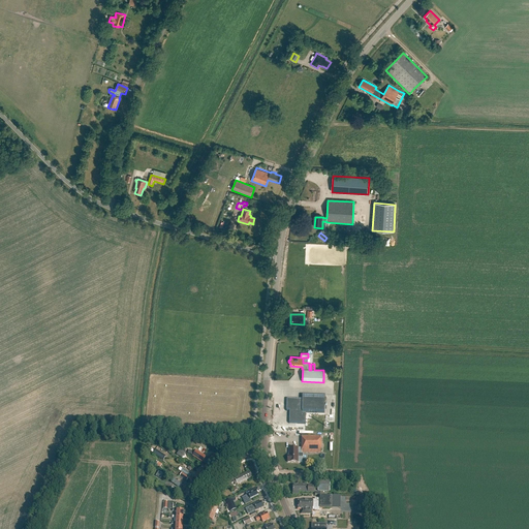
[(290,411),(290,425),(306,425),(306,413),(324,413),(325,396),(303,395),(303,399),(287,399),(287,411),(290,411)]
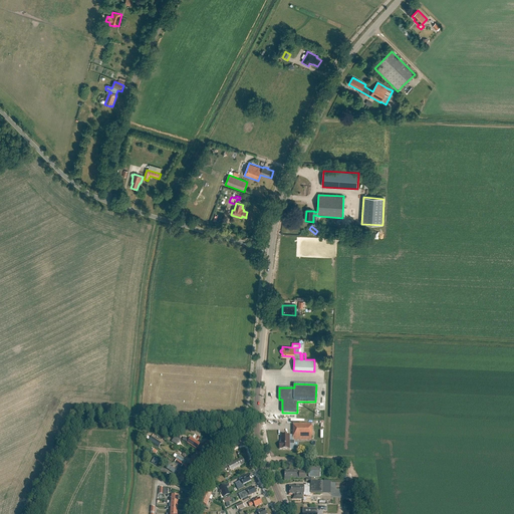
[(312,424),(293,424),(293,441),(312,440),(312,424)]
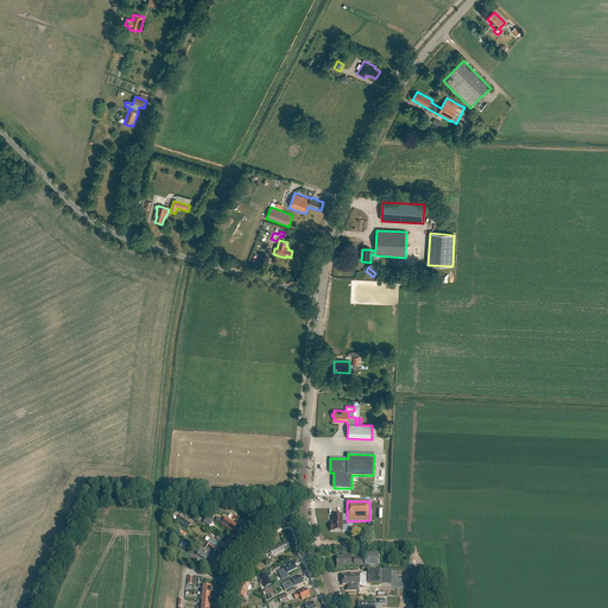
[(330,524),(330,531),(342,531),(342,526),(348,526),(348,521),(342,521),(342,515),(333,515),(333,523),(333,524),(330,524)]
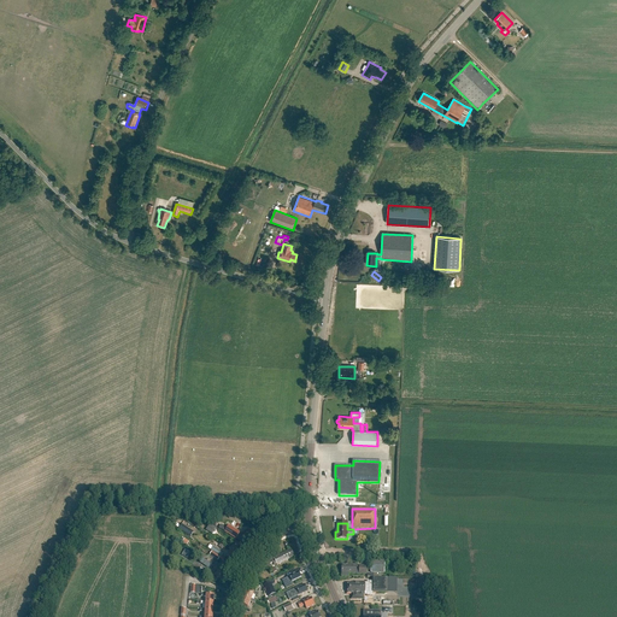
[(191,536),(194,533),(182,524),(180,528),(191,536)]
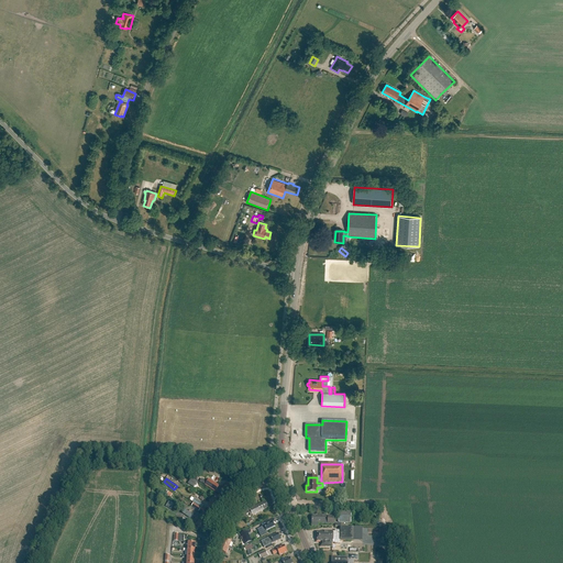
[(221,488),(219,487),(219,486),(209,481),(206,486),(216,493),(216,492),(218,494),(220,495),(220,494),(224,498),(227,496),(232,489),(228,485),(225,484),(221,488)]
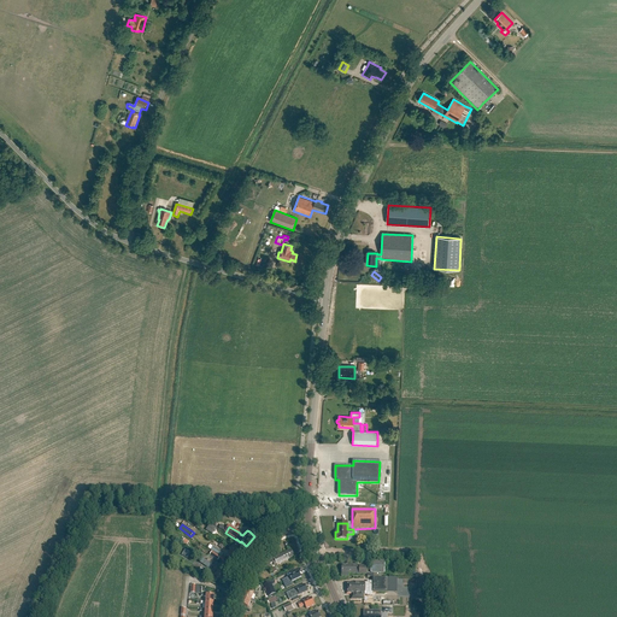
[(230,551),(239,556),(244,550),(235,544),(230,551)]
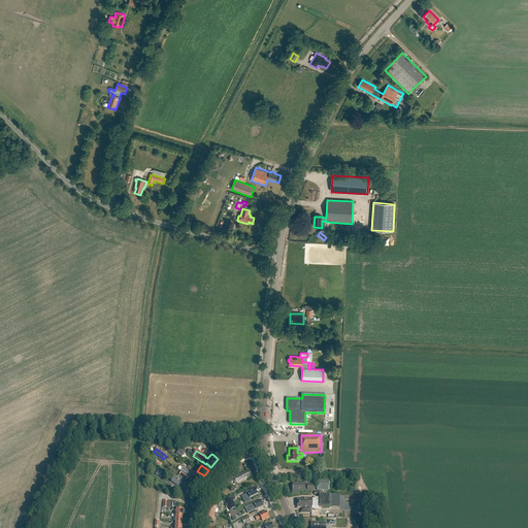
[(233,476),(228,479),(230,484),(235,481),(237,484),(252,476),(249,470),(234,477),(233,476)]
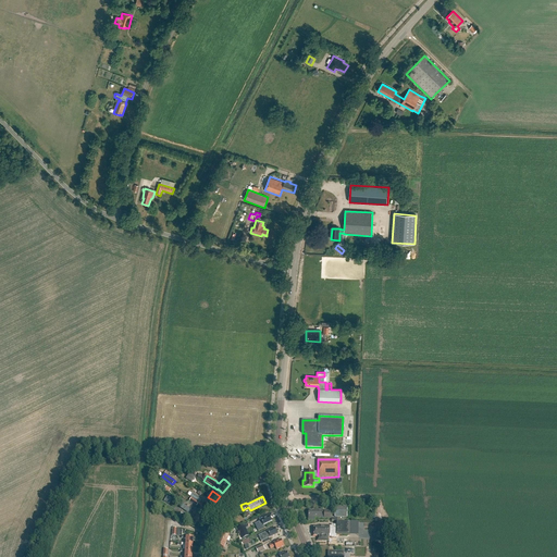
[(208,497),(205,504),(212,508),(215,502),(208,497)]
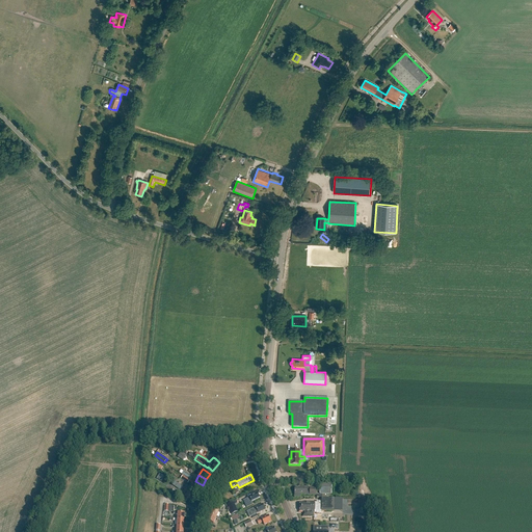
[(320,483),(320,494),(331,494),(331,483),(320,483)]
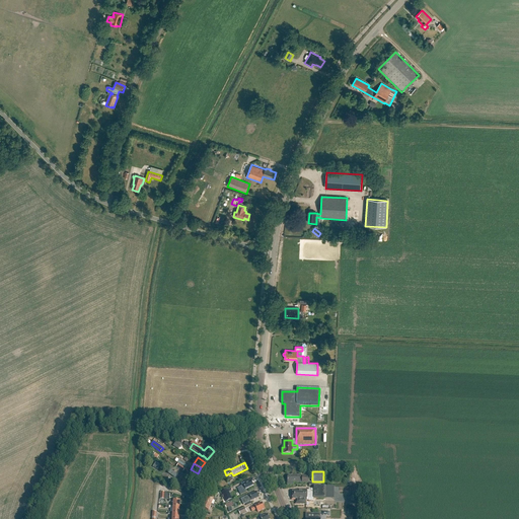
[(184,478),(191,484),(195,477),(188,473),(184,478)]
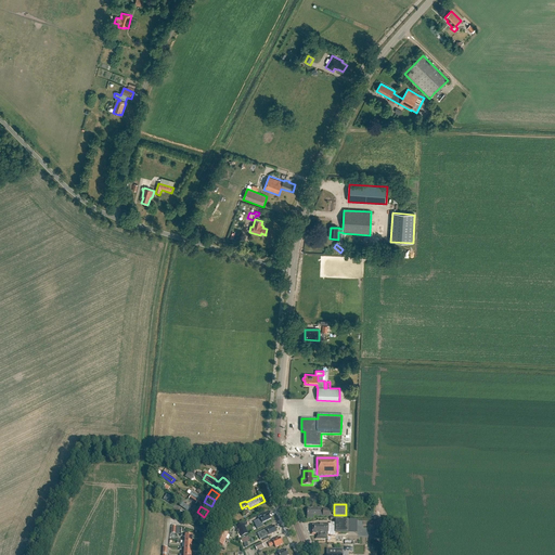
[(321,510),(321,508),(314,508),(314,510),(308,510),(307,519),(313,519),(313,516),(320,517),(330,517),(330,510),(323,510),(321,510)]
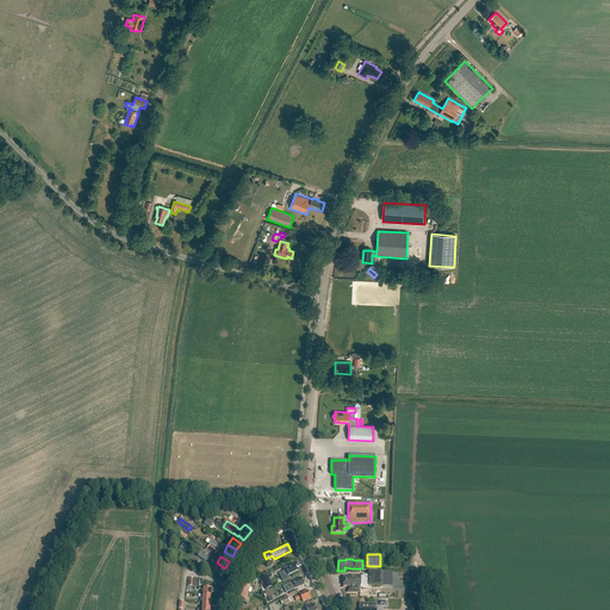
[(217,562),(212,570),(221,574),(224,568),(217,562)]
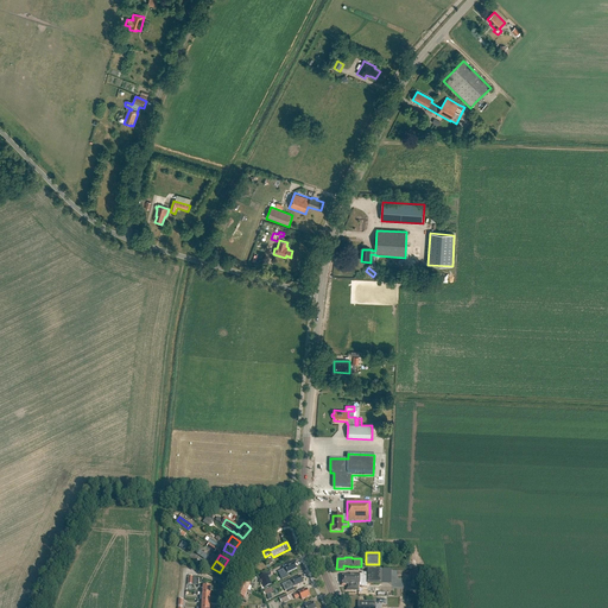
[(285,569),(282,570),(283,570),(278,572),(282,581),(290,576),(289,574),(297,570),(295,564),(285,569)]
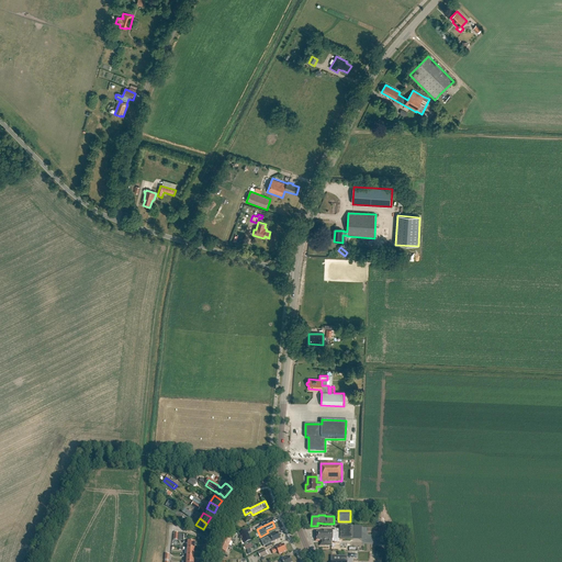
[(321,541),(319,546),(332,547),(332,542),(334,542),(334,543),(339,543),(339,540),(352,540),(352,536),(356,536),(357,527),(339,527),(338,530),(335,530),(335,531),(324,530),(324,532),(317,531),(317,532),(316,532),(316,541),(321,541)]
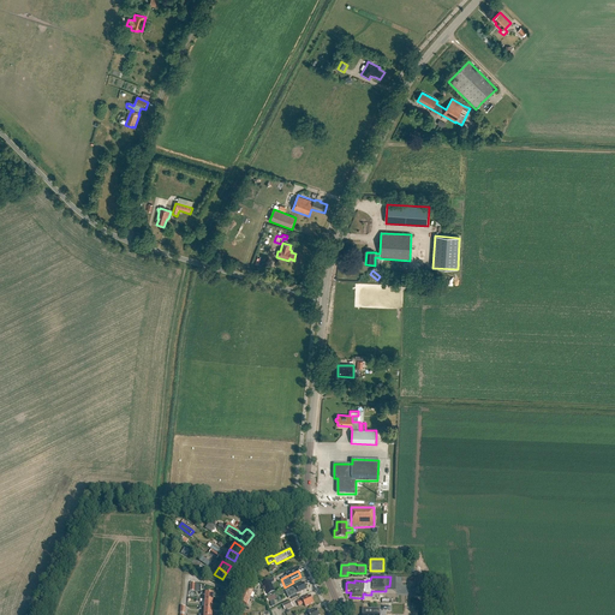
[(269,581),(262,585),(267,596),(275,591),(270,581),(269,581)]
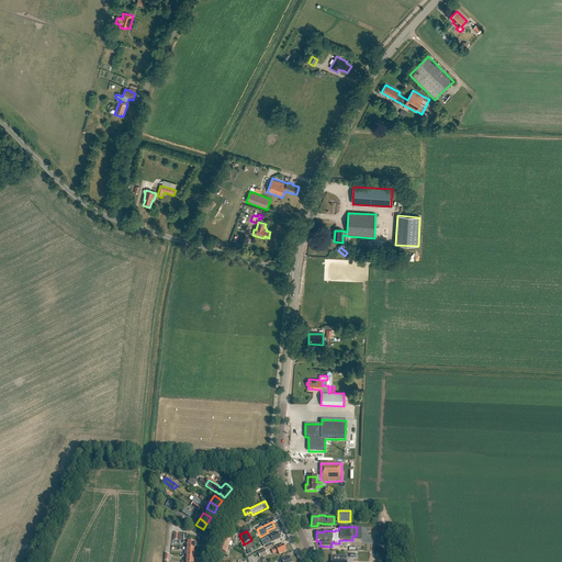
[(278,532),(270,537),(261,541),(263,547),(272,542),(281,539),(278,532)]
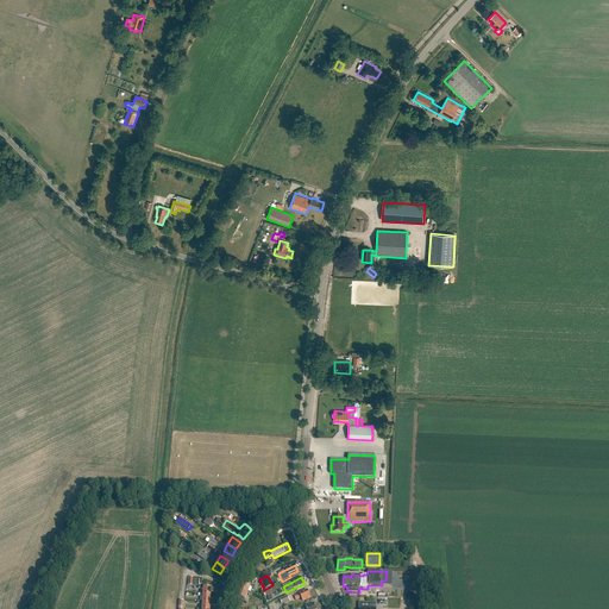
[(255,589),(256,586),(251,584),(251,585),(244,583),(240,590),(248,592),(249,591),(250,588),(255,589)]
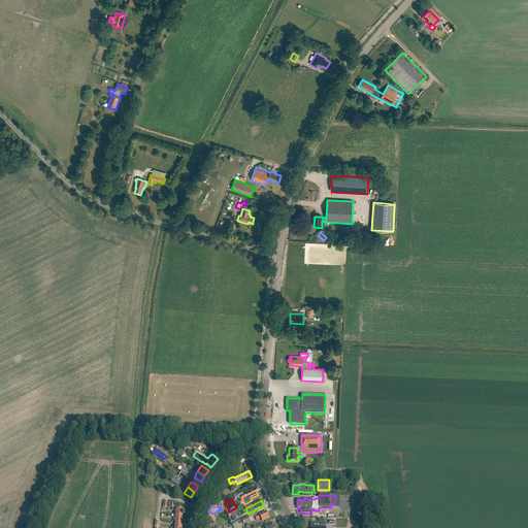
[(208,512),(205,518),(212,520),(215,515),(218,517),(219,515),(216,513),(215,514),(208,512)]
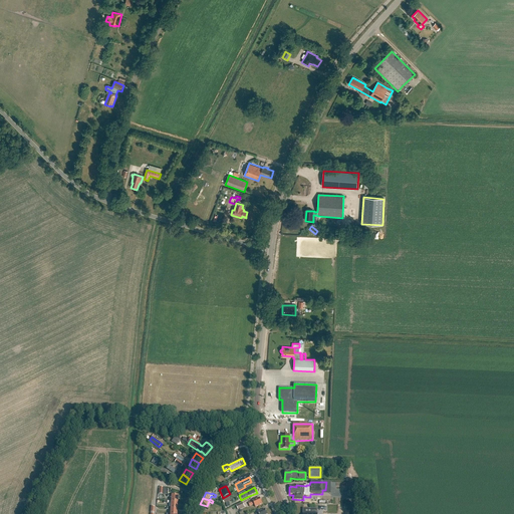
[(259,498),(248,503),(250,507),(254,505),(255,507),(262,504),(259,498)]
